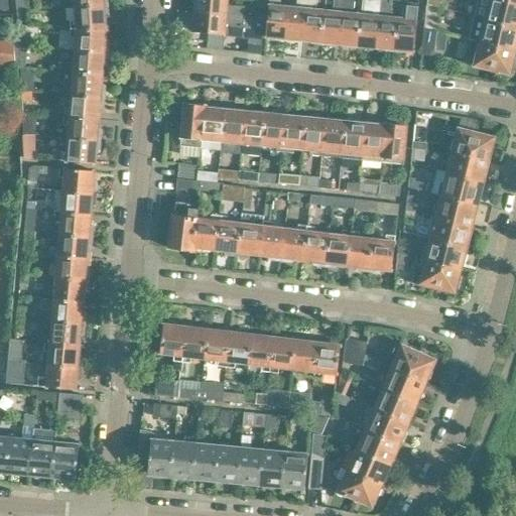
[(8,0),(0,0),(0,8),(8,9),(8,0)]
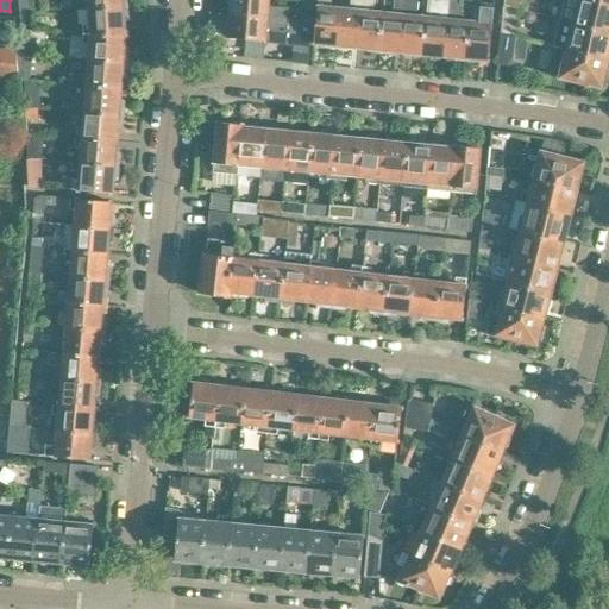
[(32,12),(31,0),(18,0),(20,13),(32,12)]
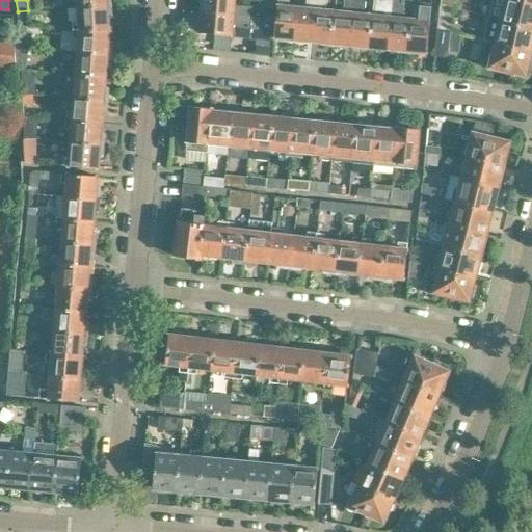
[(236,4),(236,0),(200,0),(200,1),(203,3),(202,10),(253,17),(253,5),(236,4)]
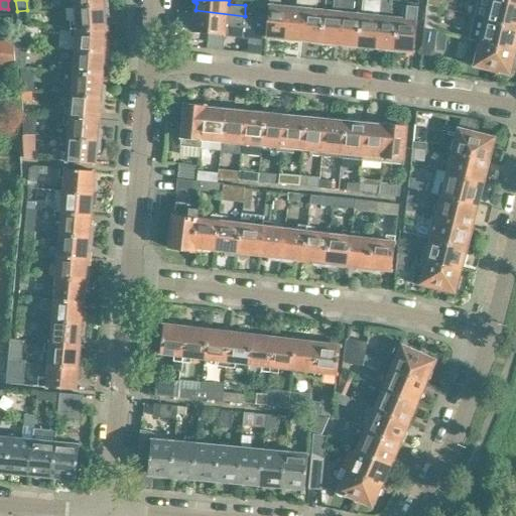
[(264,17),(265,0),(258,0),(257,17),(264,17)]
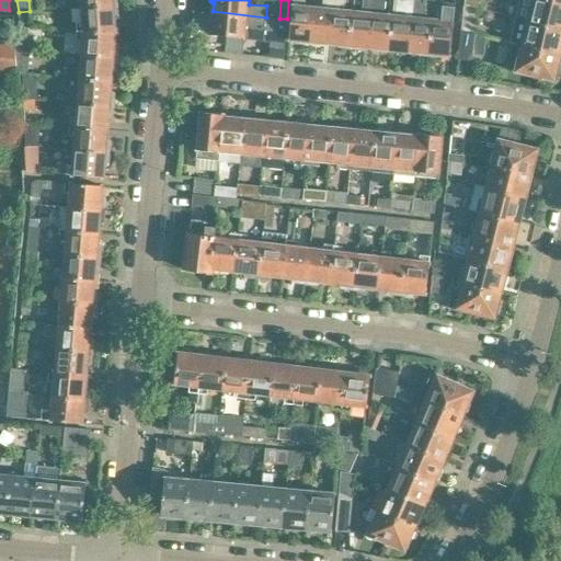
[(309,44),(312,7),(306,6),(306,0),(293,0),(289,39),(297,41),(299,43),(309,44)]
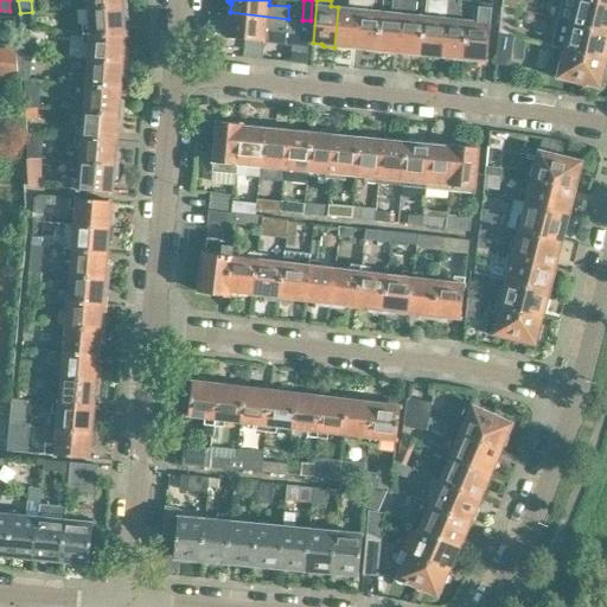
[(357,48),(360,0),(350,0),(349,7),(338,7),(334,48),(344,49),(347,46),(357,48)]
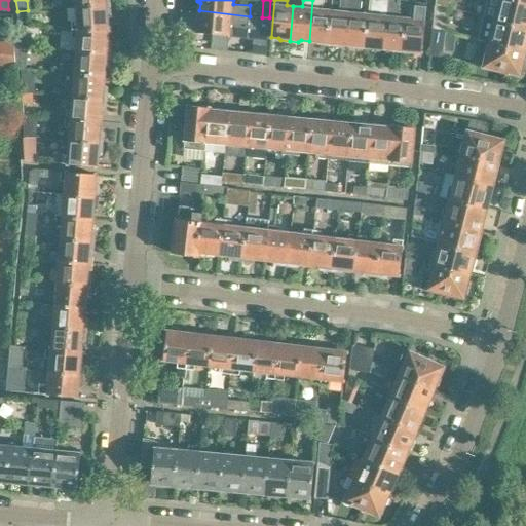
[(327,45),(331,9),(324,8),(325,0),(312,0),(309,41),(316,42),(318,44),(327,45)]
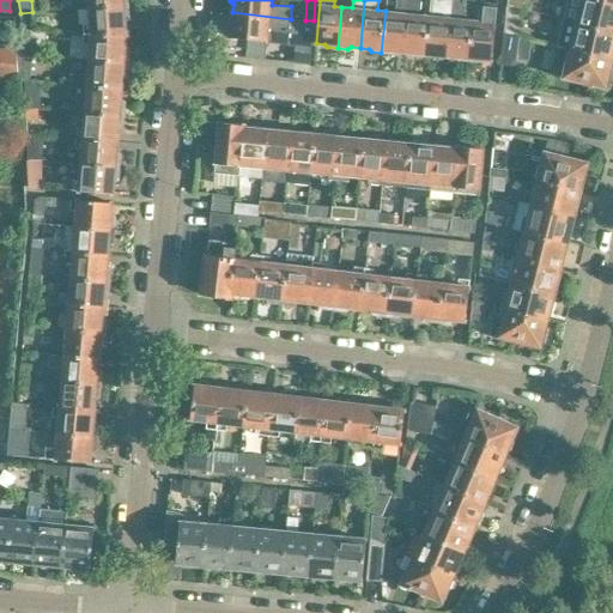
[(404,53),(408,0),(396,0),(396,12),(386,11),(381,53),(392,54),(394,52),(404,53)]
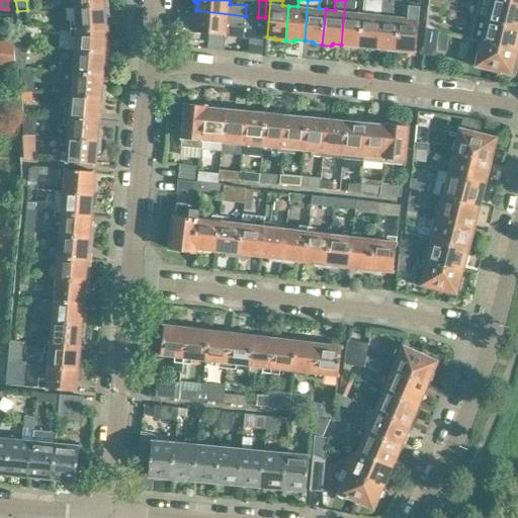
[(345,0),(341,45),(348,46),(350,48),(359,49),(362,13),(356,12),(356,0),(345,0)]
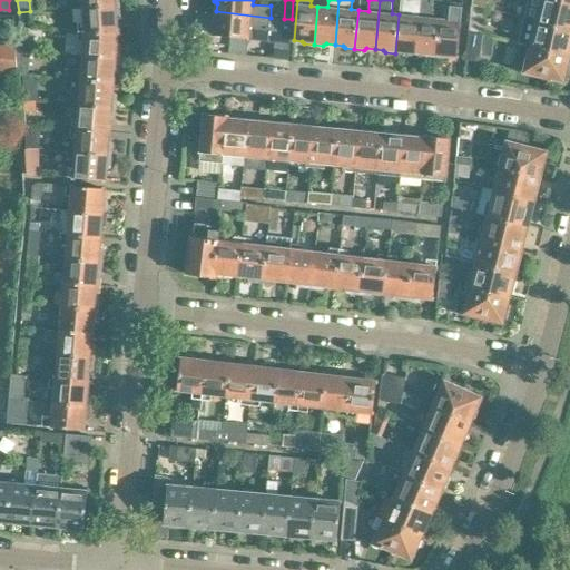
[(415,53),(421,0),(410,0),(409,16),(399,15),(395,53),(404,55),(408,52),(415,53)]
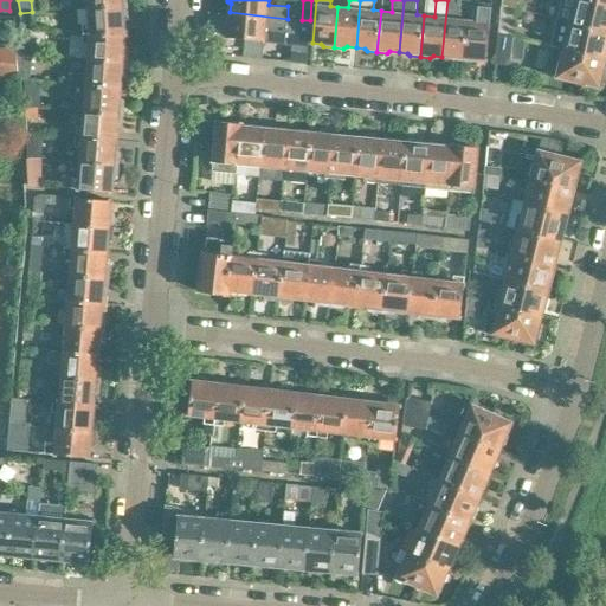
[(463,60),(468,19),(459,19),(461,0),(447,0),(442,57),(451,57),(452,59),(463,60)]
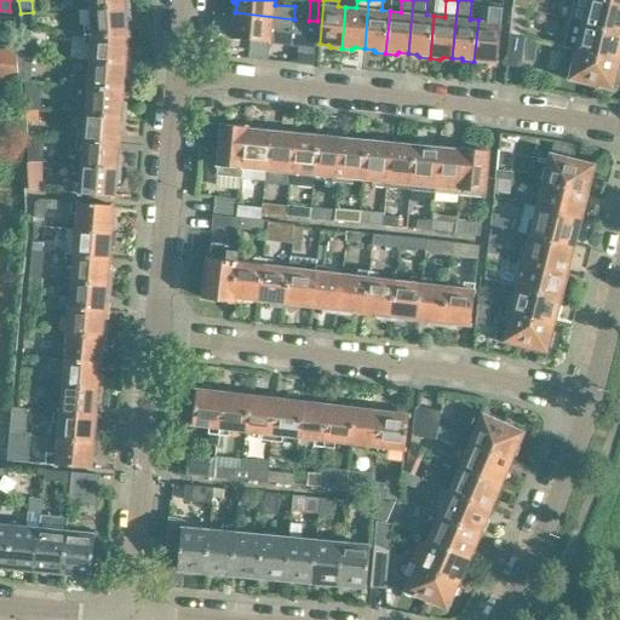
[(619,1),(613,0),(574,0),(570,18),(619,30),(619,1)]
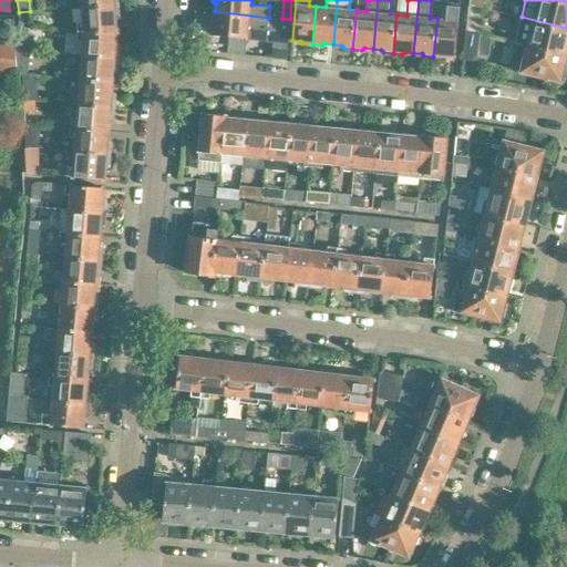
[(437,18),(433,57),(442,58),(445,55),(454,57),(460,3),(449,2),(439,1),(437,18)]
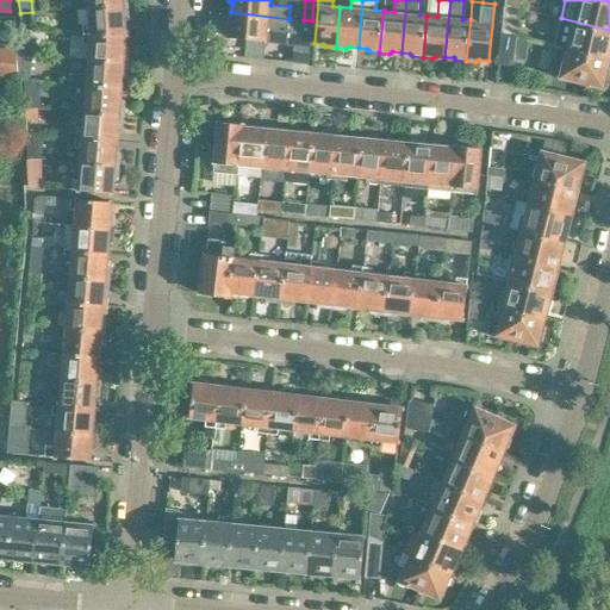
[(124,22),(129,19),(128,6),(92,8),(93,23),(83,24),(85,33),(85,35),(125,37),(126,36),(126,32),(125,32),(124,22)]
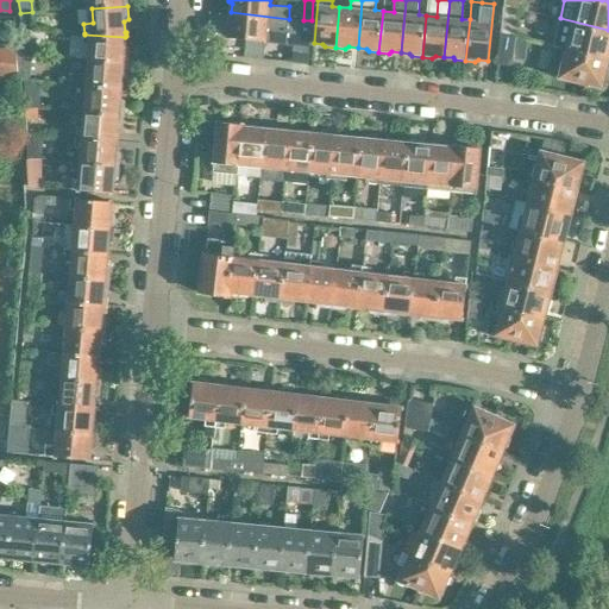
[(514,36),(516,8),(503,6),(502,6),(500,32),(514,36)]
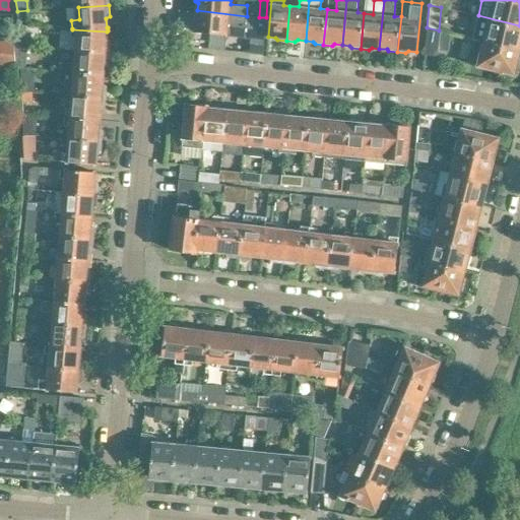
[(29,24),(27,10),(17,11),(18,24),(29,24)]
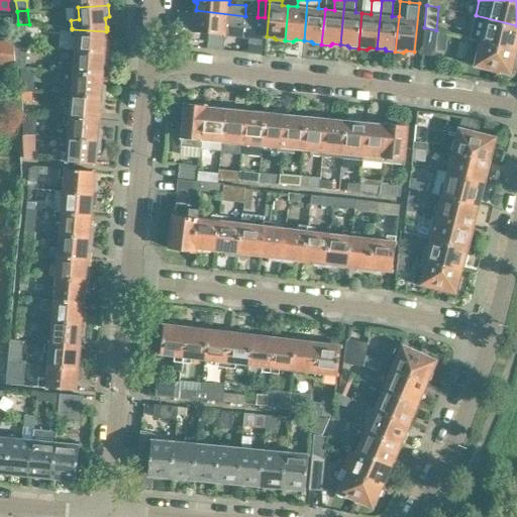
[(196,10),(195,26),(198,30),(225,34),(250,36),(263,37),(265,17),(257,17),(245,16),(196,10)]
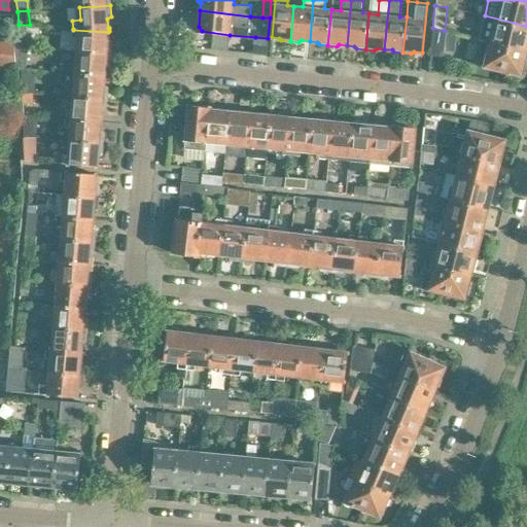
[(526,26),(485,15),(479,40),(483,40),(526,51),(526,45),(526,26)]
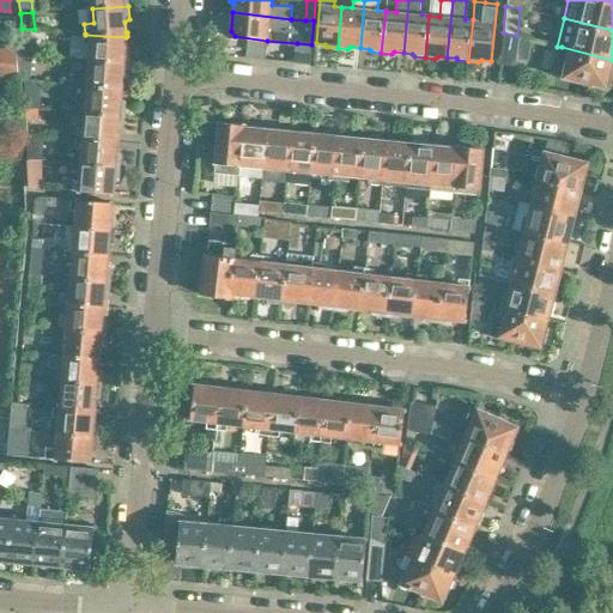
[(23,29),(17,29),(17,40),(17,49),(18,49),(19,55),(32,56),(32,55),(31,55),(30,40),(30,29),(23,29)]
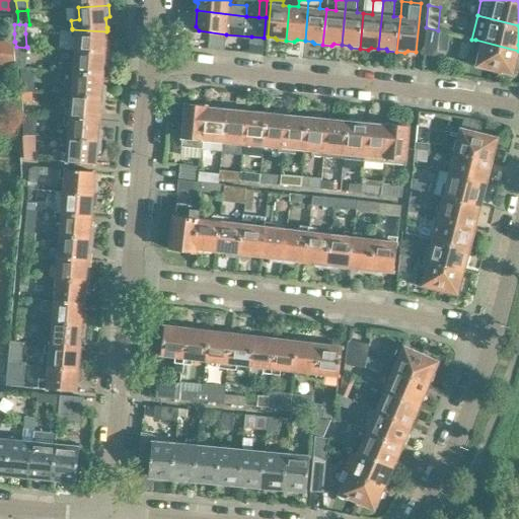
[(435,57),(438,30),(426,27),(423,55),(435,57)]
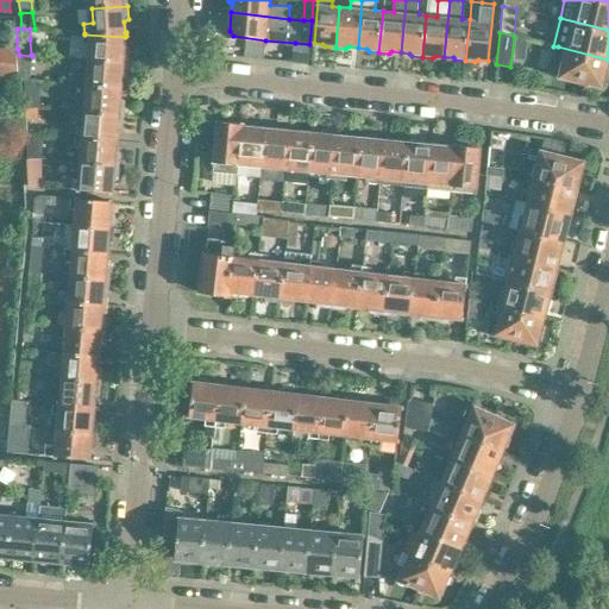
[(129,51),(124,48),(125,37),(85,35),(85,43),(93,44),(92,61),(127,64),(129,51)]
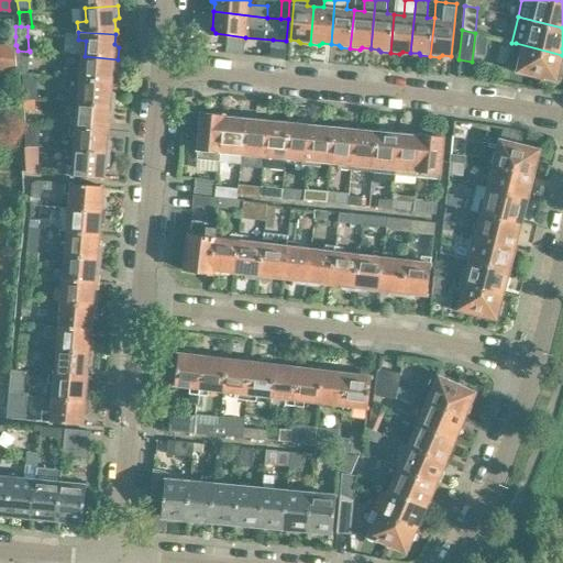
[(562,61),(562,58),(561,57),(562,55),(516,43),(509,68),(555,79),(559,68),(562,67),(562,61)]
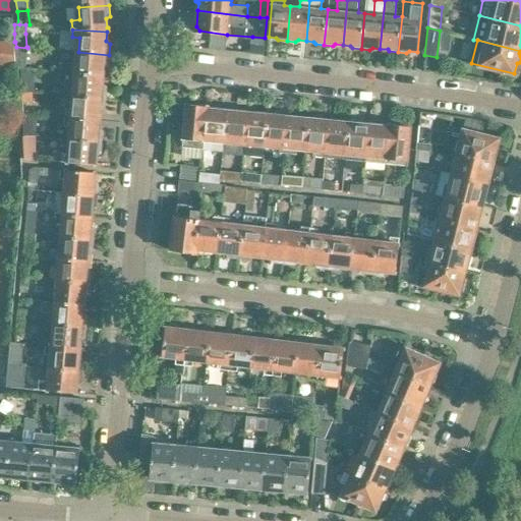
[(0,65),(16,67),(16,52),(16,47),(15,42),(14,42),(0,41),(0,65)]
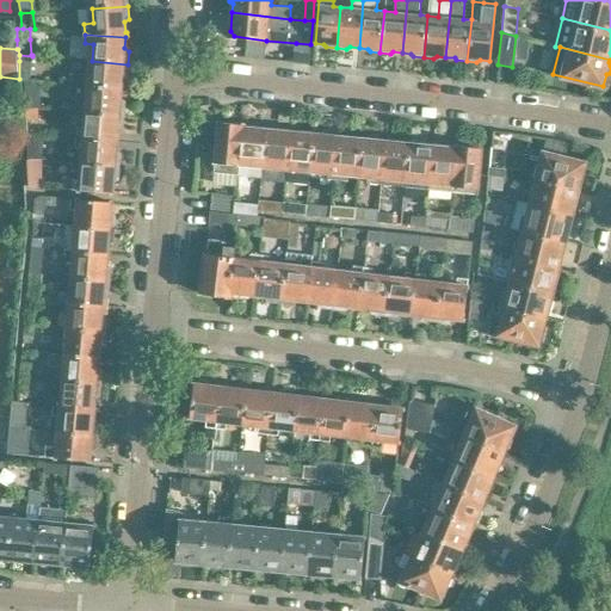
[(30,80),(32,56),(19,55),(19,61),(19,79),(19,80),(25,80),(25,82),(37,84),(37,81),(30,80)]
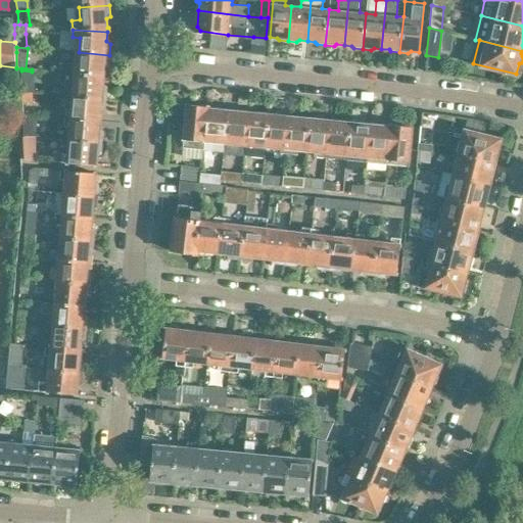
[(108,66),(109,55),(79,52),(78,63),(61,62),(61,74),(103,78),(104,69),(108,66)]
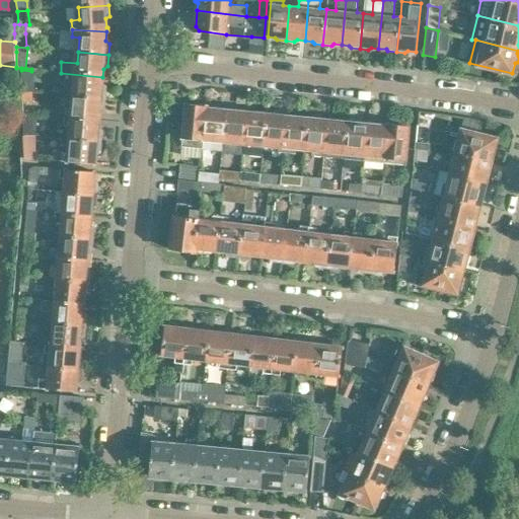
[(31,90),(31,71),(21,70),(22,91),(30,92),(30,90),(31,90)]
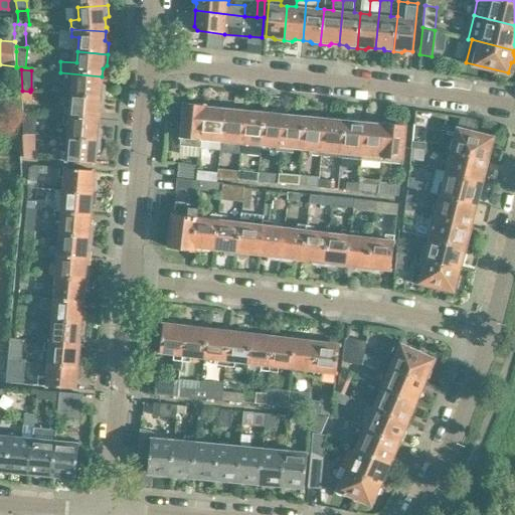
[(102,84),(102,76),(60,72),(59,80),(74,81),(73,96),(105,98),(106,87),(102,84)]
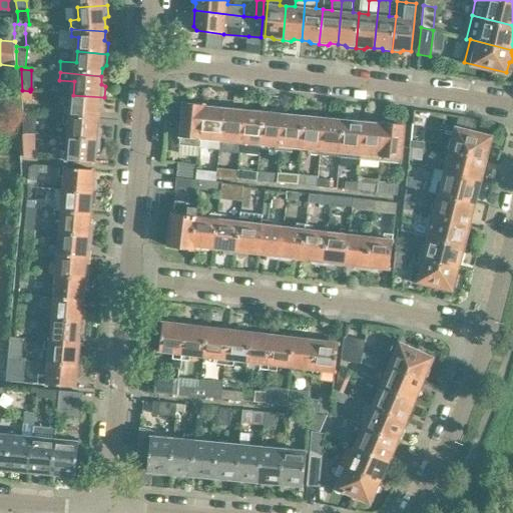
[(32,102),(31,98),(30,98),(30,91),(22,90),(22,102),(32,102)]
